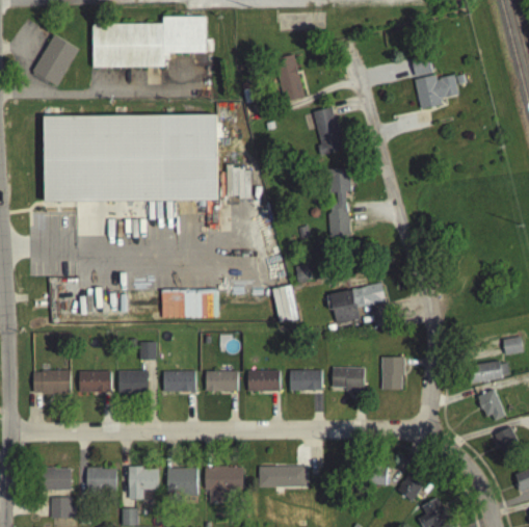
[(163,24),(163,17),(207,17),(207,51),(207,52),(170,52),(170,59),(165,59),(165,67),(95,68),(94,24),(163,24)]
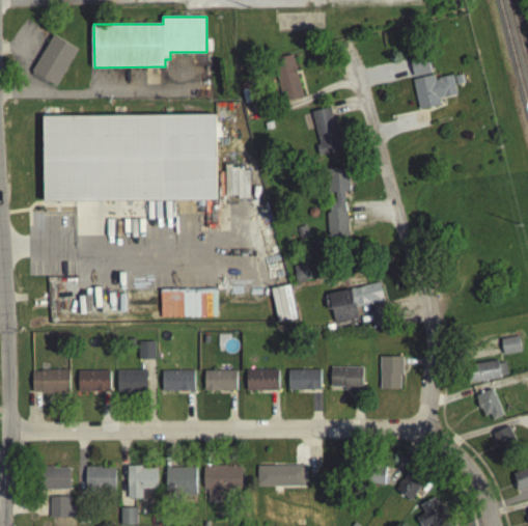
[(401,47),(398,33),(385,35),(387,49),(401,47)]
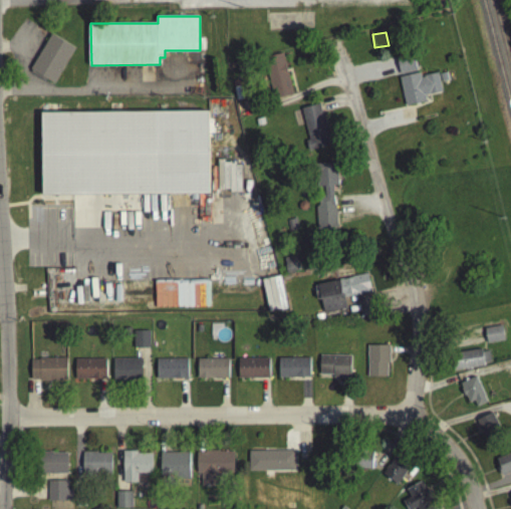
[(32,68),(56,82),(77,47),(53,33),(32,68)]
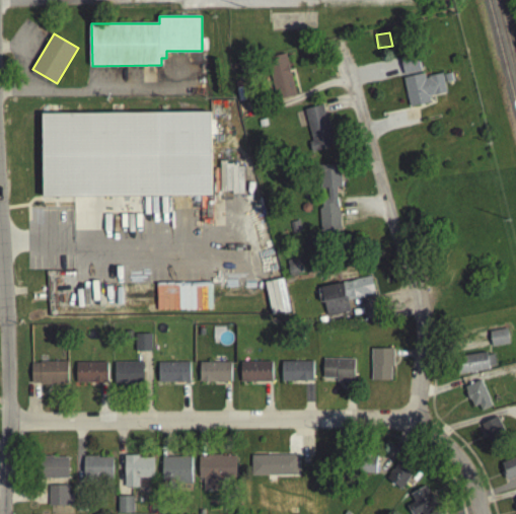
[(298,95),(288,53),(269,57),(278,99),(298,95)]
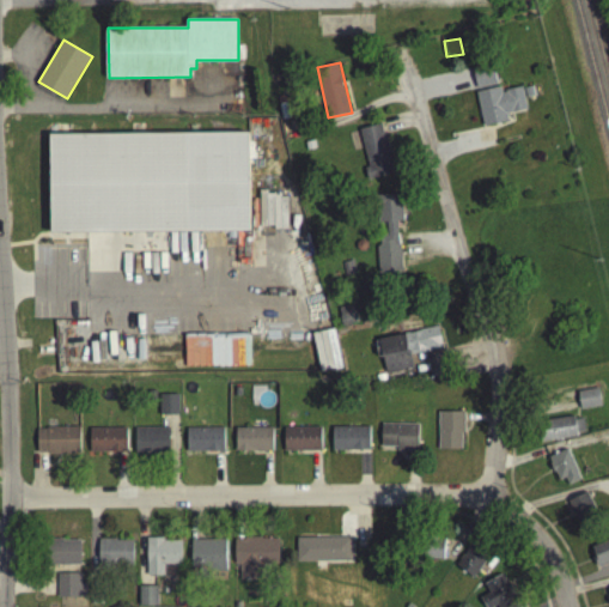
[(474,67),(494,62),(499,83),(479,87),(476,78),(474,67)]
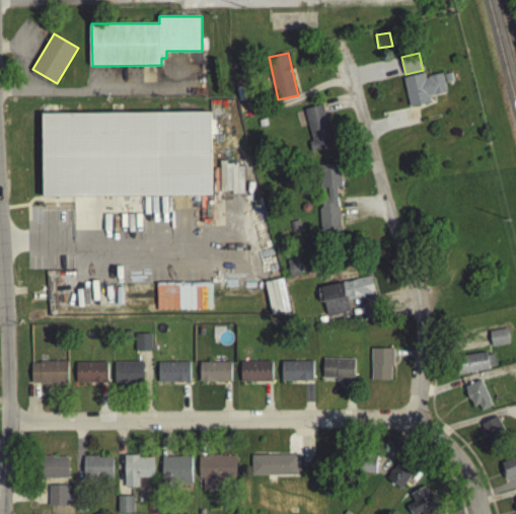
[(410,107),(435,101),(433,94),(447,91),(443,73),(427,76),(426,71),(403,76),(410,107)]
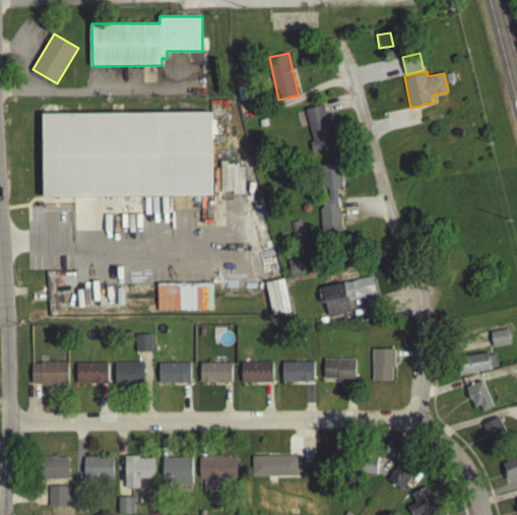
[(336,147),(326,108),(325,104),(306,109),(314,140),(311,141),(314,152),(336,147)]
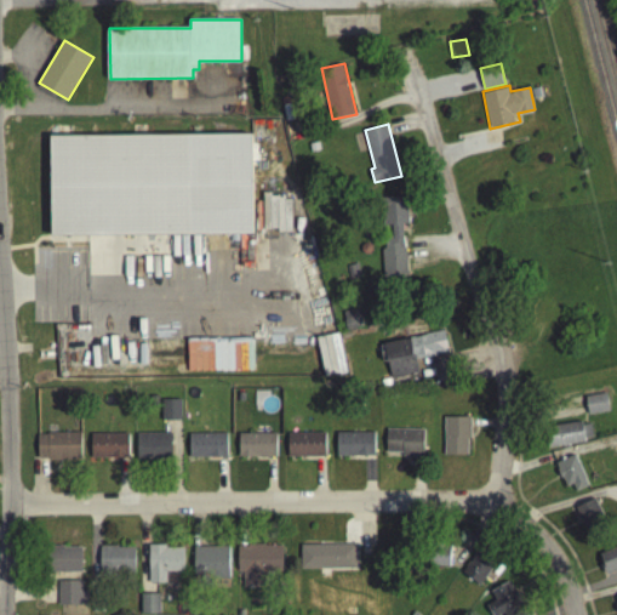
[(53,235),(52,136),(253,134),(255,134),(255,234),(238,234),(205,234),(172,234),(53,235)]
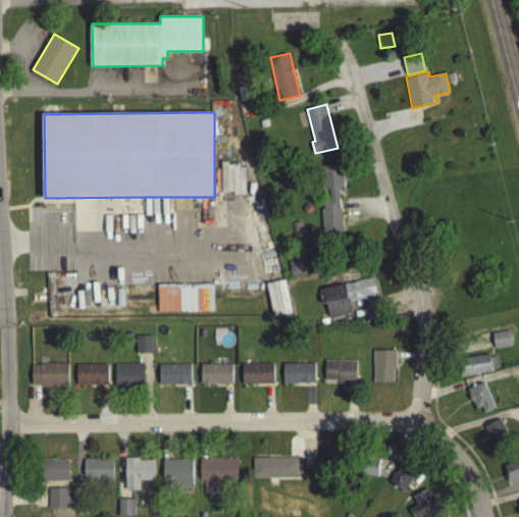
[(223,194),(247,194),(247,164),(223,165),(223,194)]
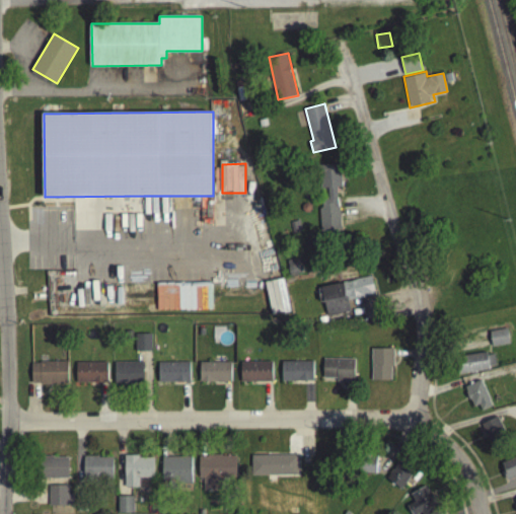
[(342,165),(319,167),(322,189),(327,188),(328,198),(322,199),(323,206),(320,208),(322,235),(343,233),(341,206),(339,206),(338,188),(344,187),(342,165)]
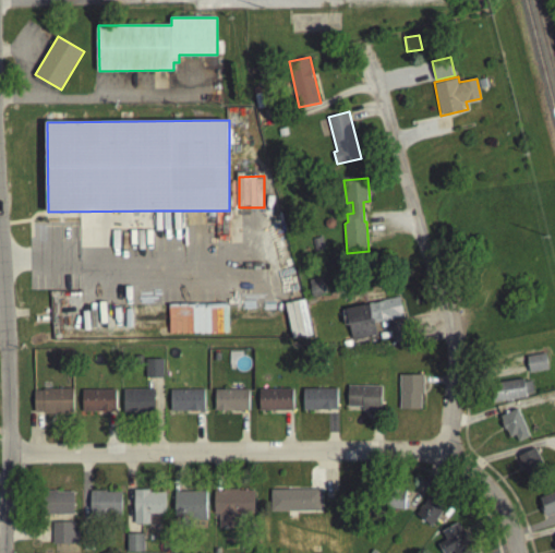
[(326,277),(311,279),(314,297),(328,293),(326,277)]
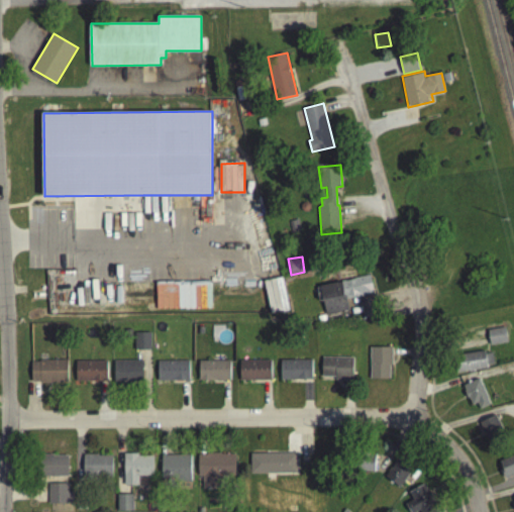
[(375,293),(371,275),(320,285),(327,315),(352,309),(349,299),(375,293)]
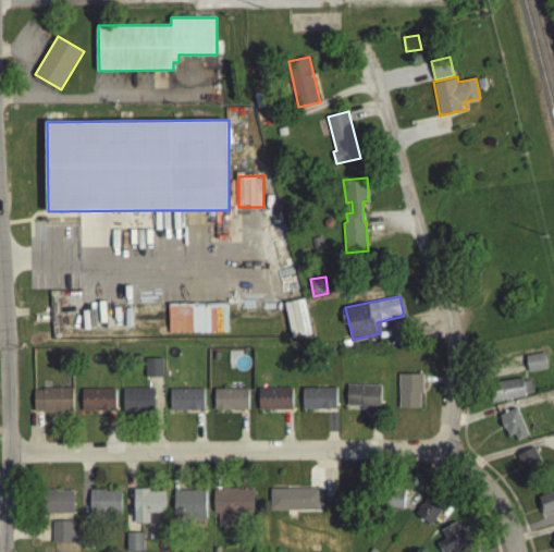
[(286,303),(293,338),(314,333),(306,298),(286,303)]
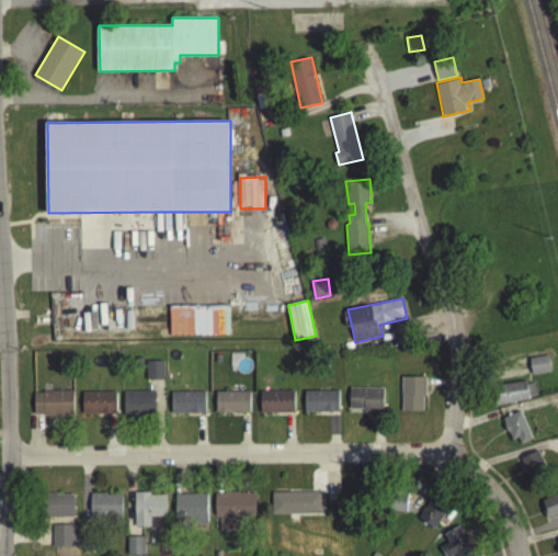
[(231,335),(231,306),(195,306),(195,336),(231,335)]
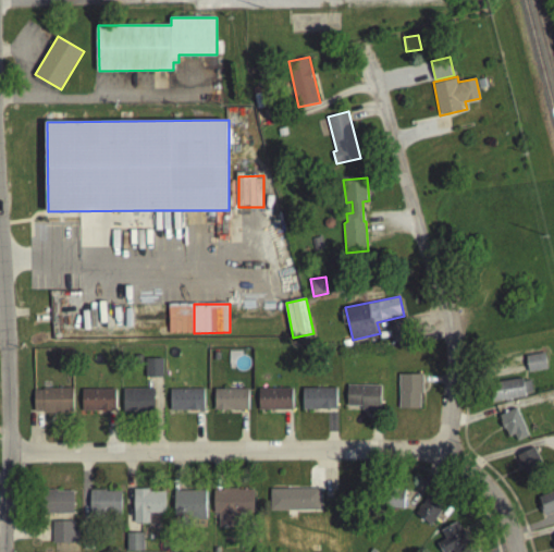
[(529,370),(548,368),(545,352),(527,354),(528,363),(529,370)]
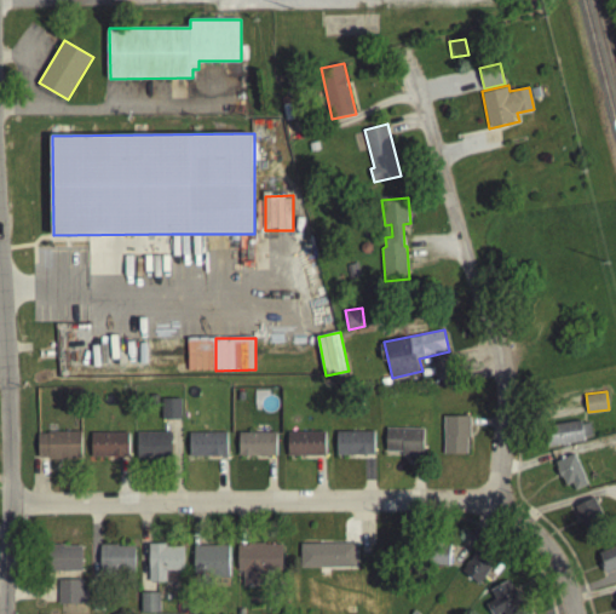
[(163,419),(177,419),(182,419),(182,399),(163,399),(163,419)]
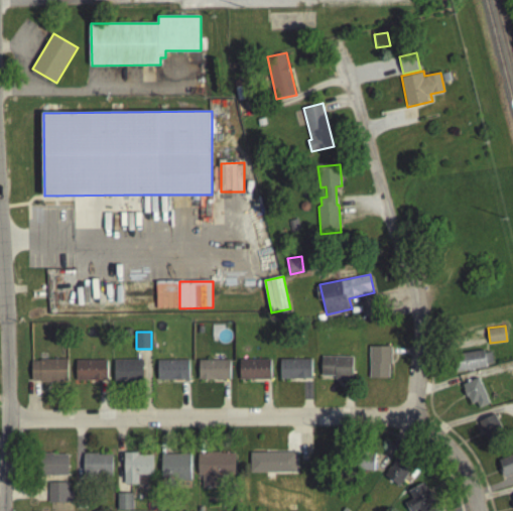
[(370,377),(390,377),(390,363),(393,363),(393,349),(393,345),(370,345),(370,377)]
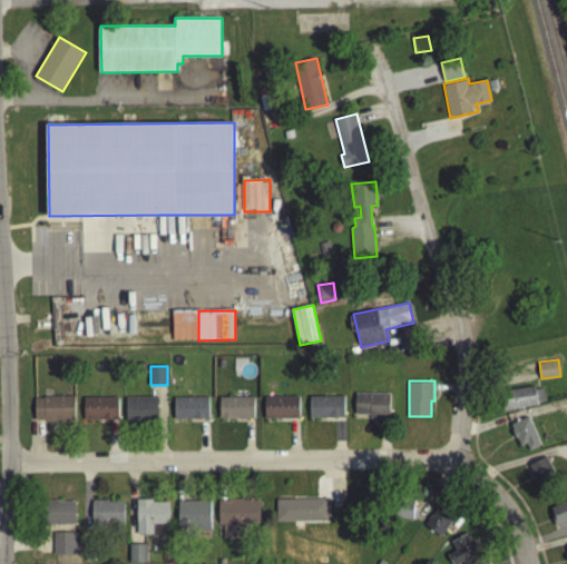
[(502,408),(537,404),(537,399),(545,399),(544,388),(538,389),(538,385),(500,389),(502,408)]
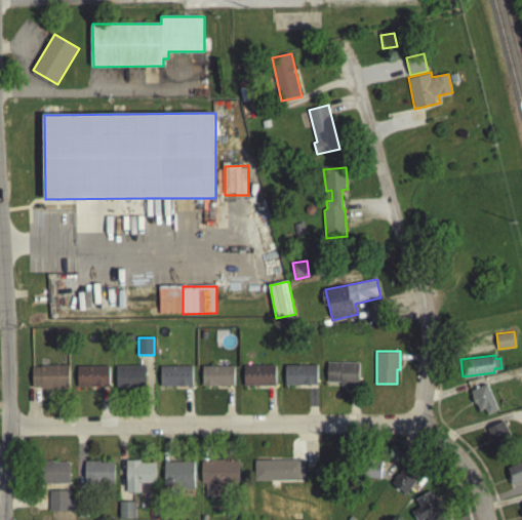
[(327,383),(342,383),(342,385),(357,385),(360,385),(360,362),(328,362),(327,383)]
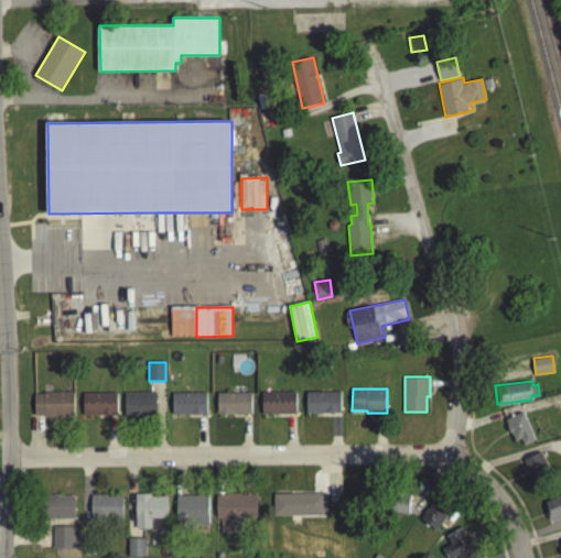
[(36,416),(45,416),(45,417),(76,416),(76,391),(44,392),(44,394),(36,394),(36,416)]
